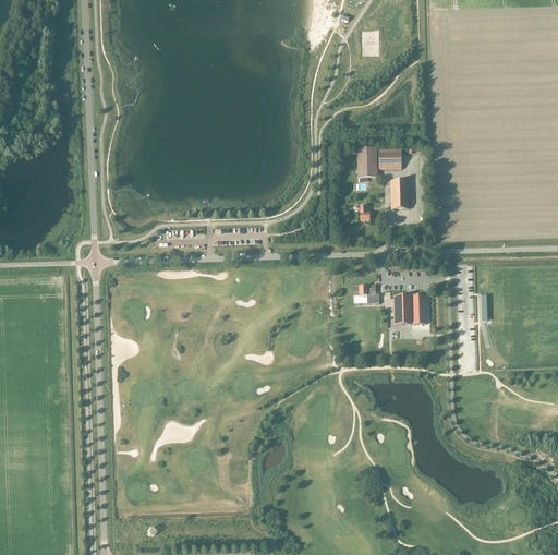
[(378,147),(378,168),(401,167),(401,146),(378,147)]
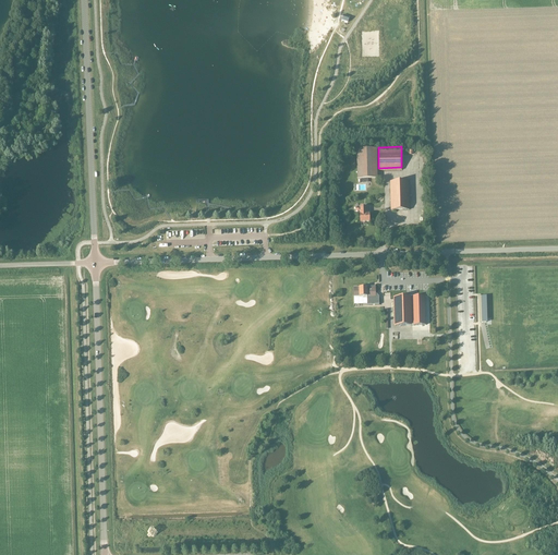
[(356,147),(358,175),(377,175),(376,147),(356,147)]
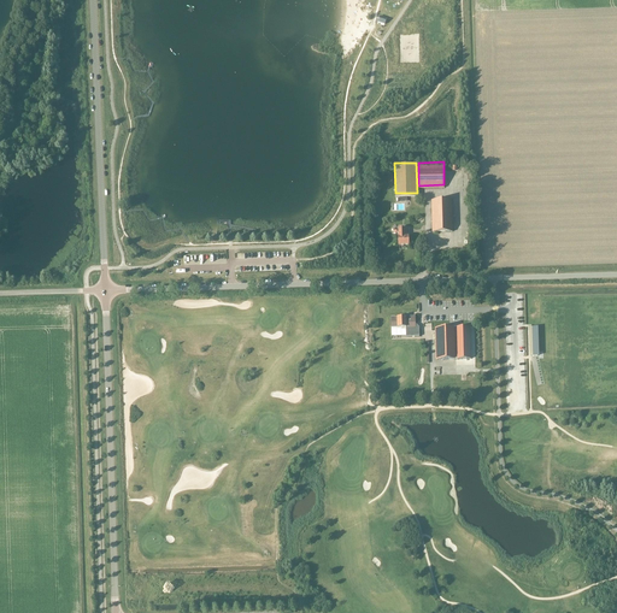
[(433,229),(452,229),(451,196),(432,198),(433,229)]
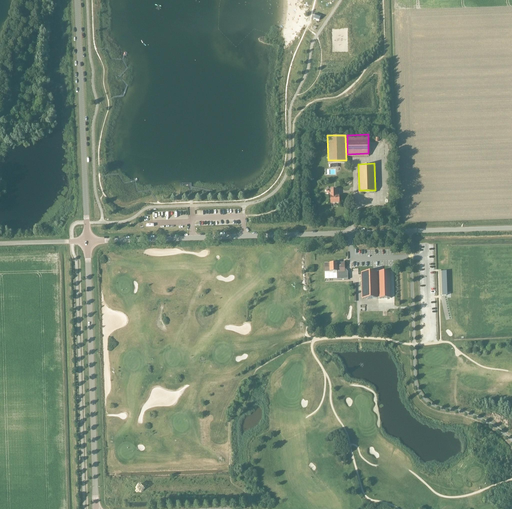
[(339,201),(339,193),(338,193),(338,187),(330,187),(330,193),(330,201),(339,201)]
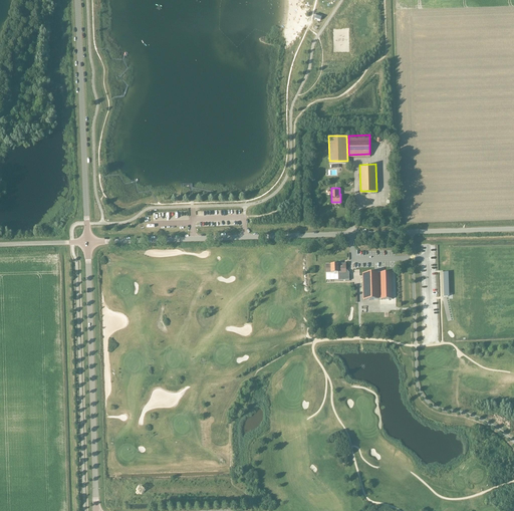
[(345,261),(325,262),(325,270),(338,270),(338,272),(345,272),(345,261)]
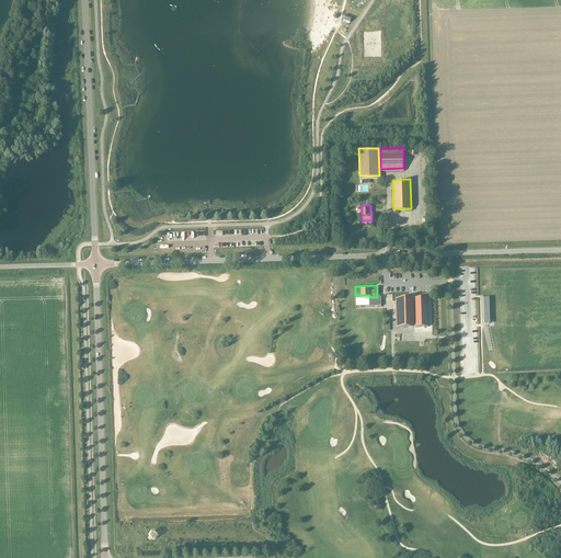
[(397,325),(414,323),(413,295),(396,296),(397,325)]
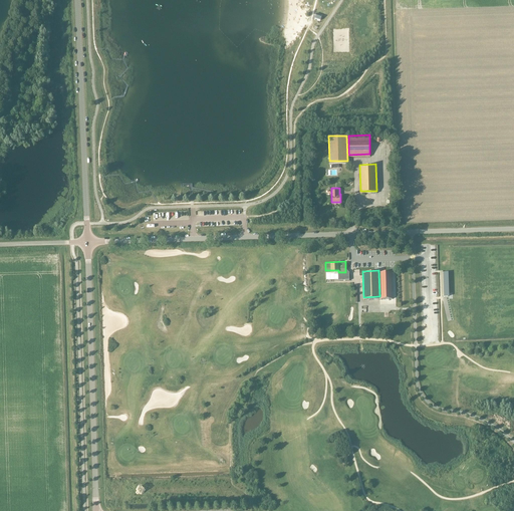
[(379,296),(392,296),(392,270),(390,270),(378,270),(379,296)]
